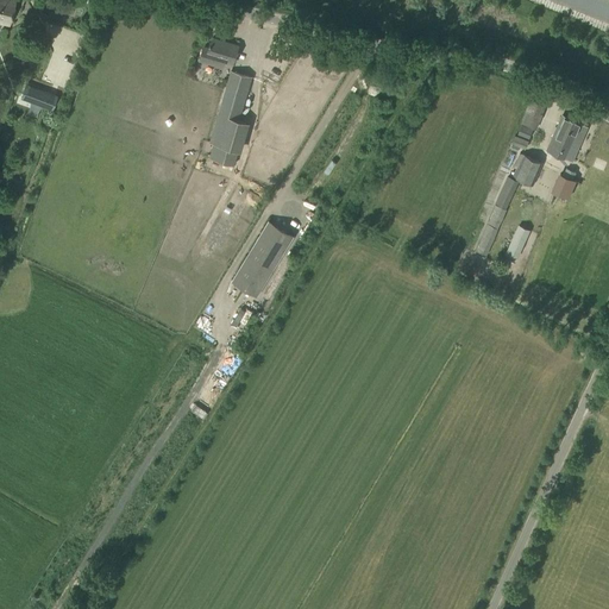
[(0,0),(0,22),(7,25),(13,0),(0,0)]
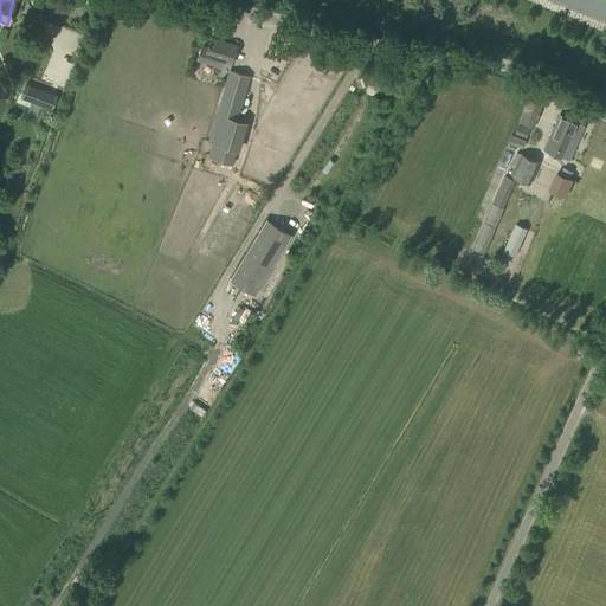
[(605,0),(547,0),(605,23),(605,0)]
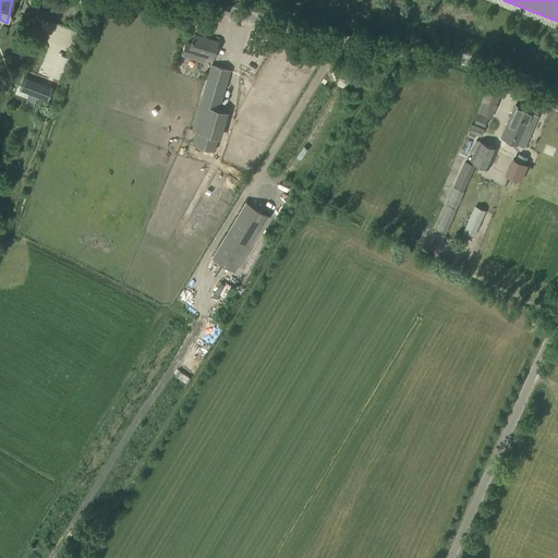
[(218,41),(193,35),(191,43),(187,41),(183,55),(204,61),(206,57),(213,59),(218,41)]
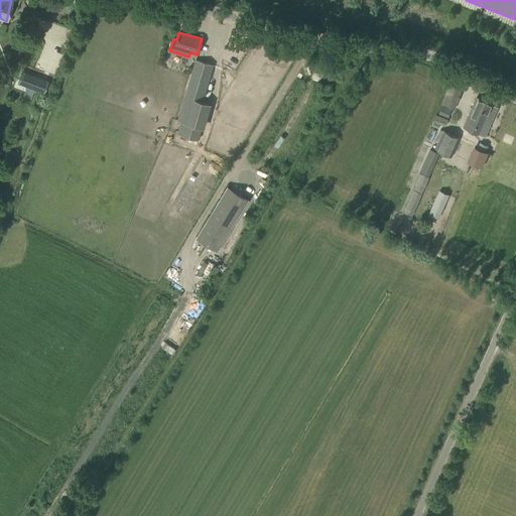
[(203,102),(213,66),(196,59),(177,121),(180,122),(176,134),(198,140),(209,104),(203,102)]
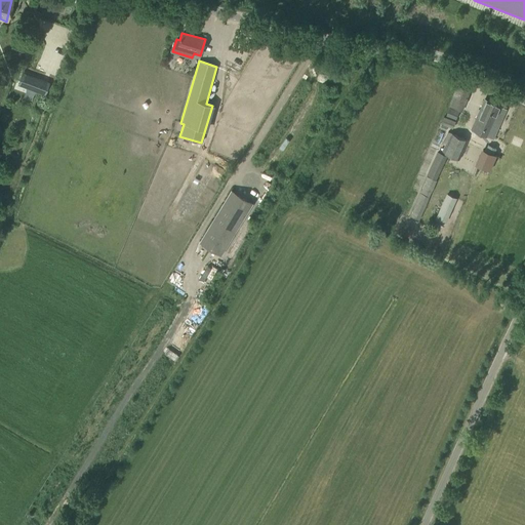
[(31,76),(26,87),(44,94),(48,83),(31,76)]
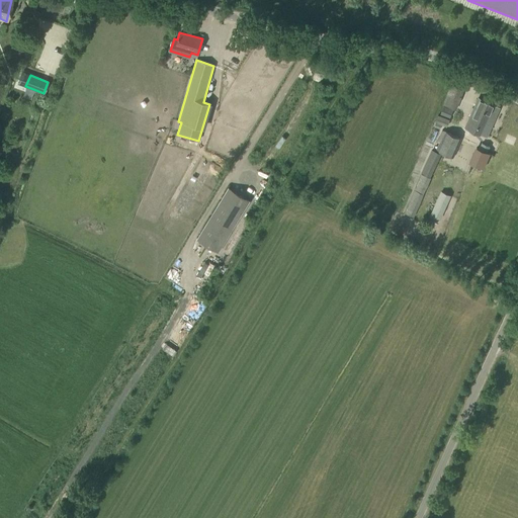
[(495,105),(478,98),(465,127),(487,137),(500,108),(495,106),(495,105)]
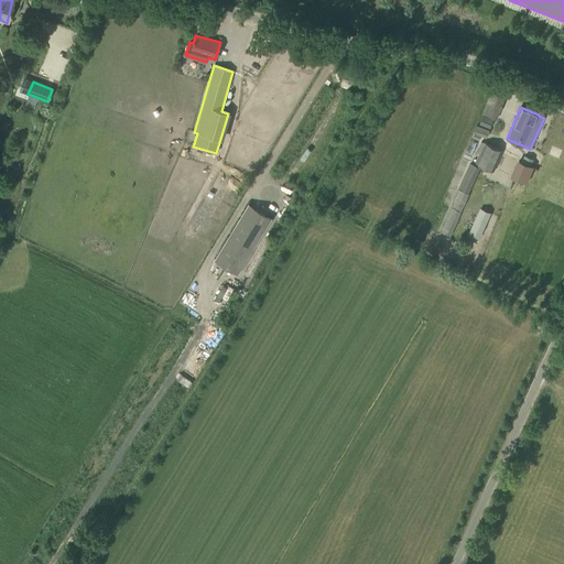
[(489,129),(492,120),(483,116),(479,125),(489,129)]
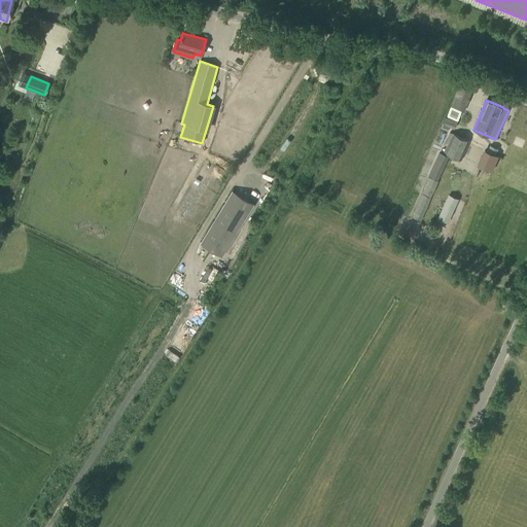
[(454,129),(457,121),(446,117),(443,124),(454,129)]
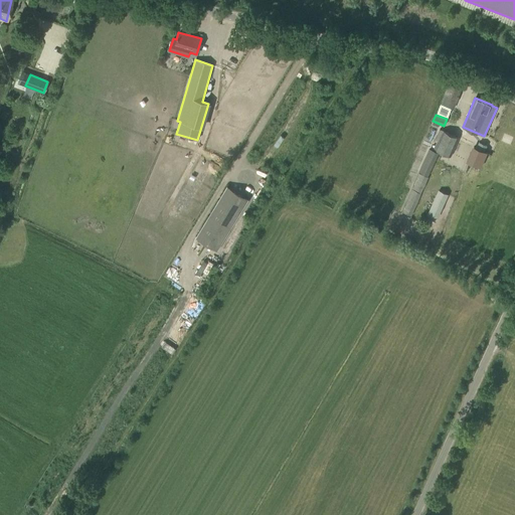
[(451,156),(459,138),(440,129),(436,139),(438,141),(435,149),(451,156)]
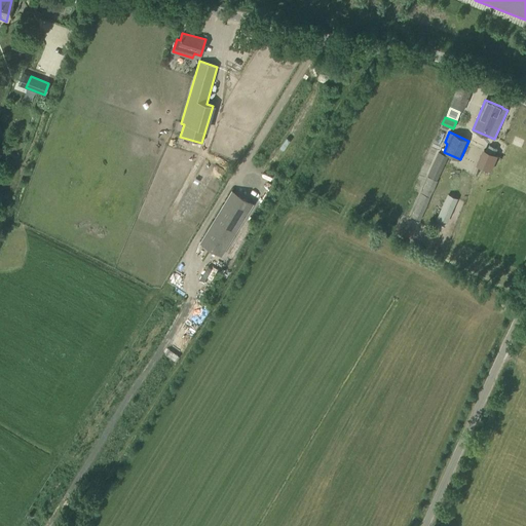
[(438,180),(448,157),(439,153),(428,176),(438,180)]
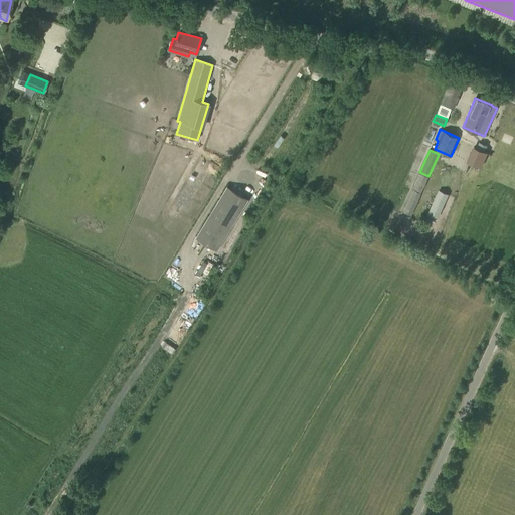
[(418,173),(402,212),(411,216),(428,177),(418,173)]
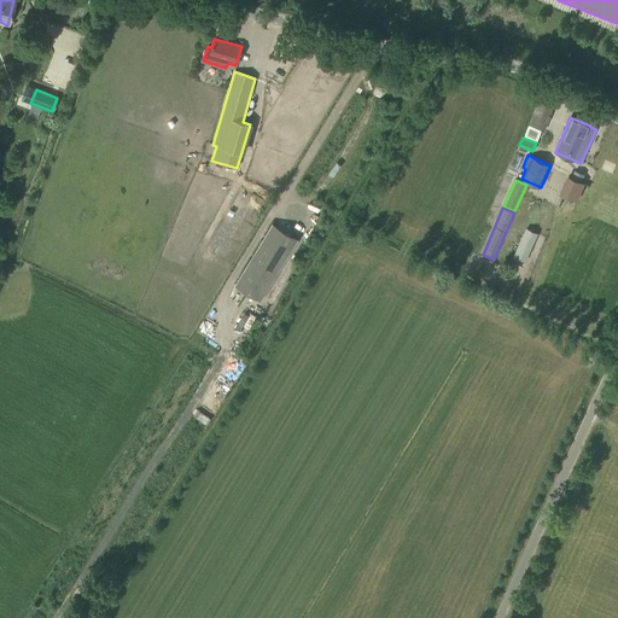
[(260,301),(296,242),(270,226),(234,286),(260,301)]
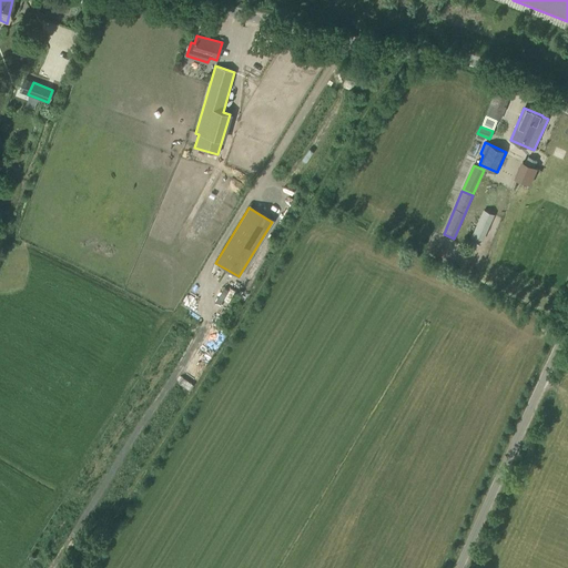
[(483,240),(494,215),(484,211),(473,235),(483,240)]
